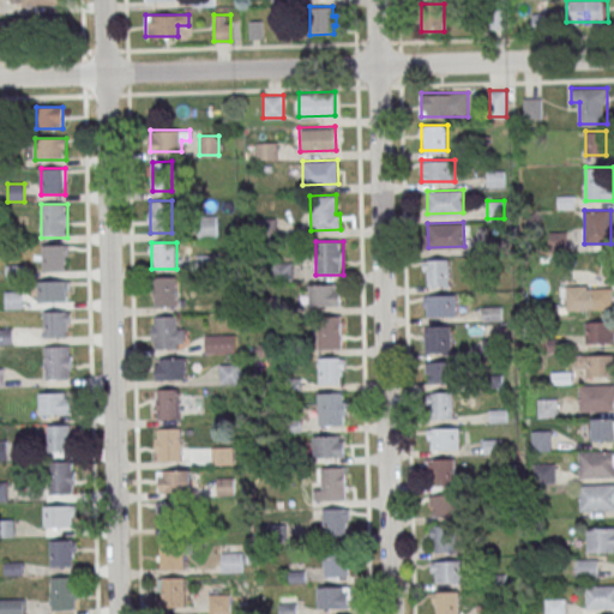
[(43,272),(68,272),(68,246),(43,246),(43,272)]
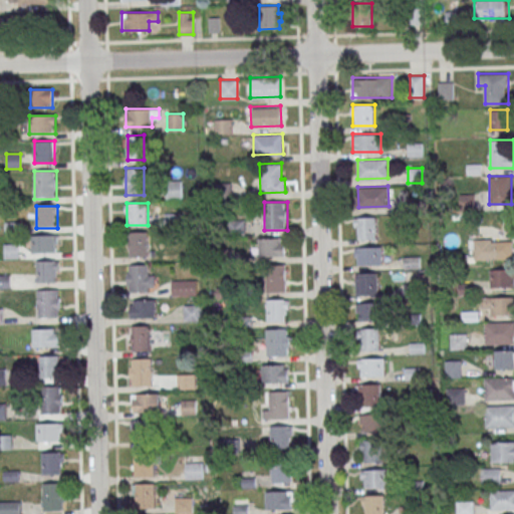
[(355,238),(377,238),(377,217),(355,217),(355,238)]
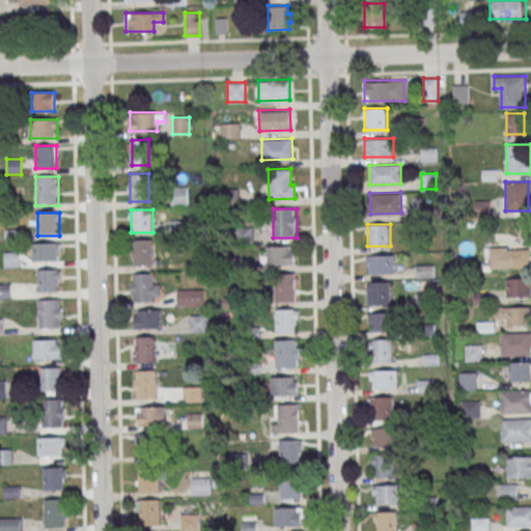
[(154,264),(152,239),(134,239),(135,264),(154,264)]
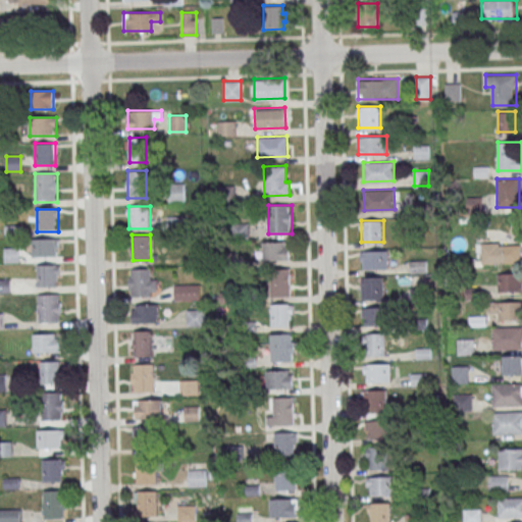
[(59,239),(32,239),(32,258),(59,258),(59,239)]
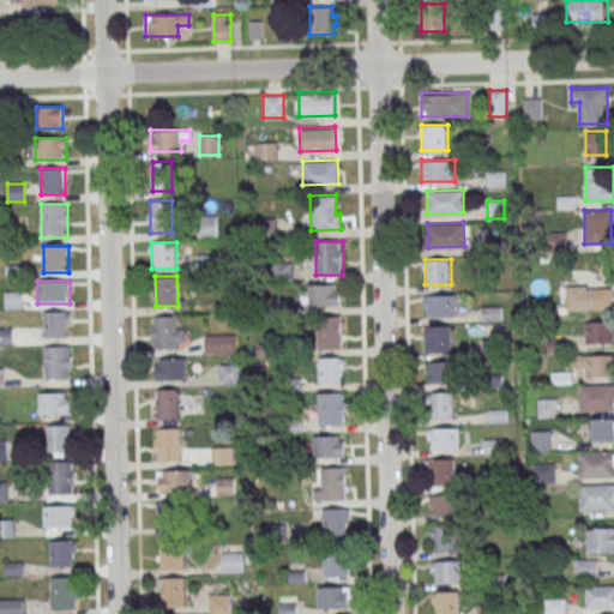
[(309,284),(309,306),(342,305),(341,289),(336,289),(336,283),(309,284)]
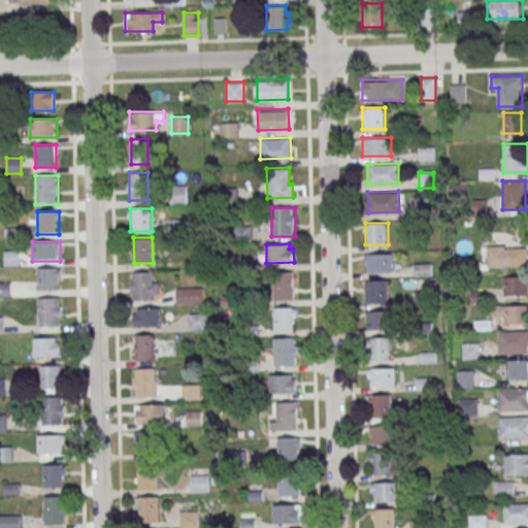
[(527,244),(494,244),(494,265),(527,265),(527,244)]
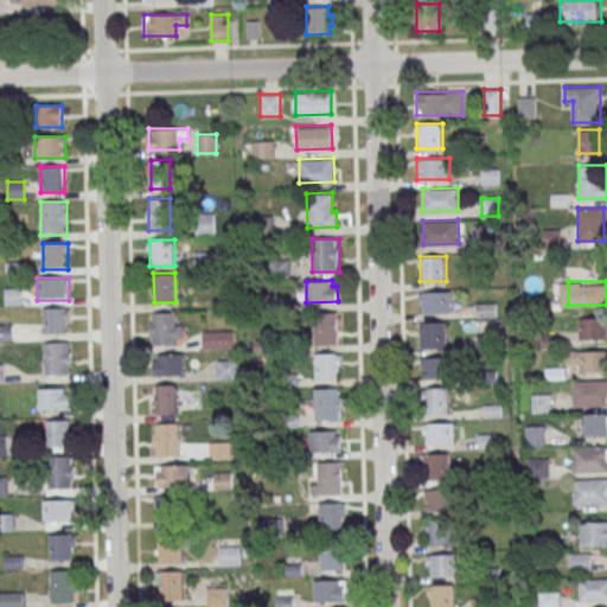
[(21,306),(21,288),(5,288),(5,306),(21,306)]
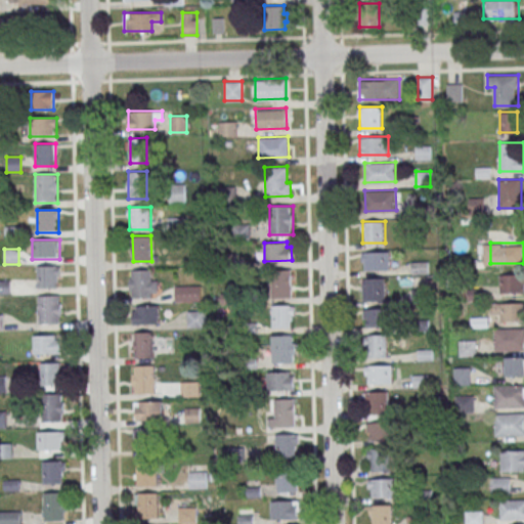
[(391,251),(362,251),(362,269),(391,269),(391,251)]
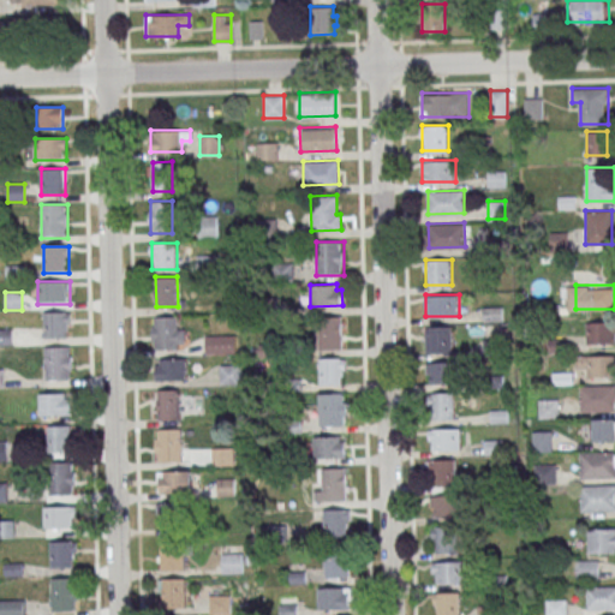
[(45,339),(70,339),(70,312),(45,312),(45,339)]
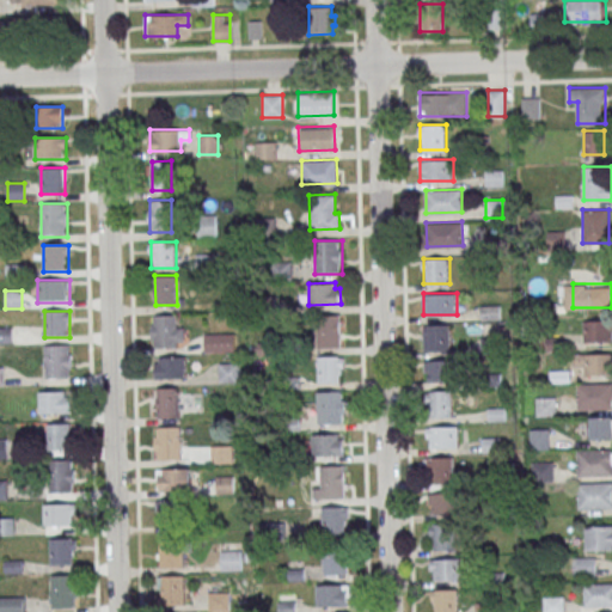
[(184,314),(153,314),(153,347),(184,347),(184,314)]
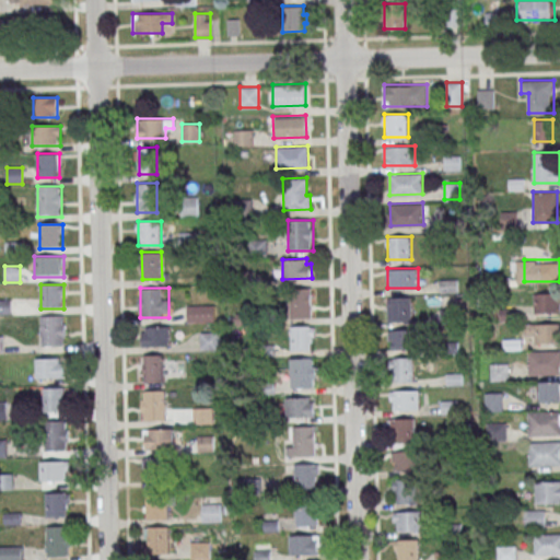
[(291,317),(312,317),(312,288),(291,288),(291,317)]
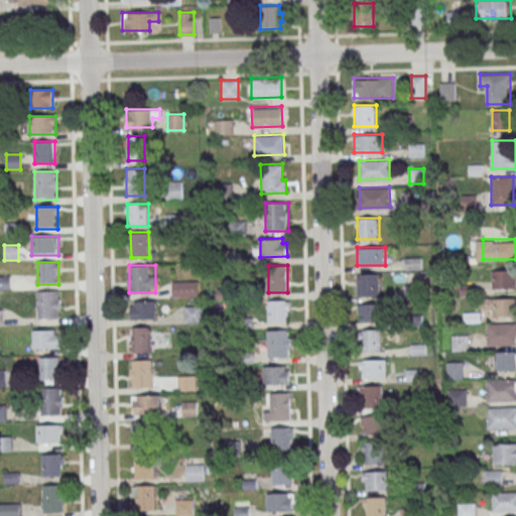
[(515,269),(493,270),(493,288),(515,287),(515,269)]
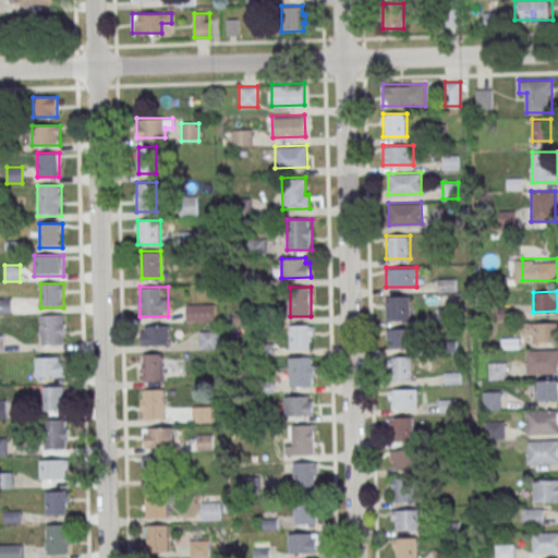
[(410,319),(410,295),(387,295),(387,319),(410,319)]
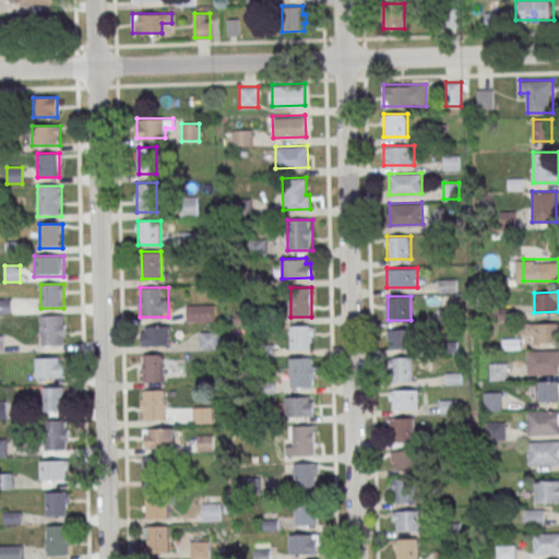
[(10,299),(0,299),(0,313),(10,313),(10,299)]
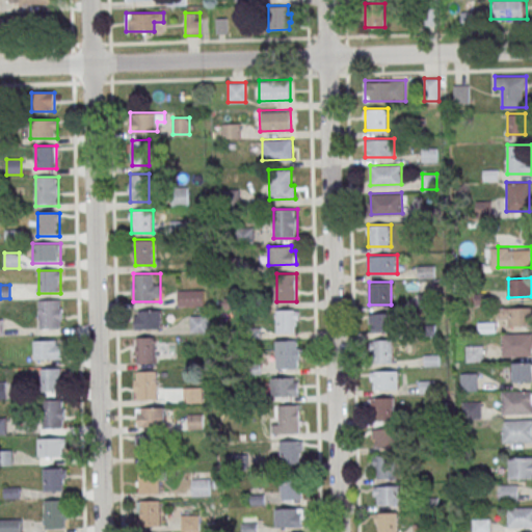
[(178,304),(204,304),(204,290),(178,290),(178,304)]
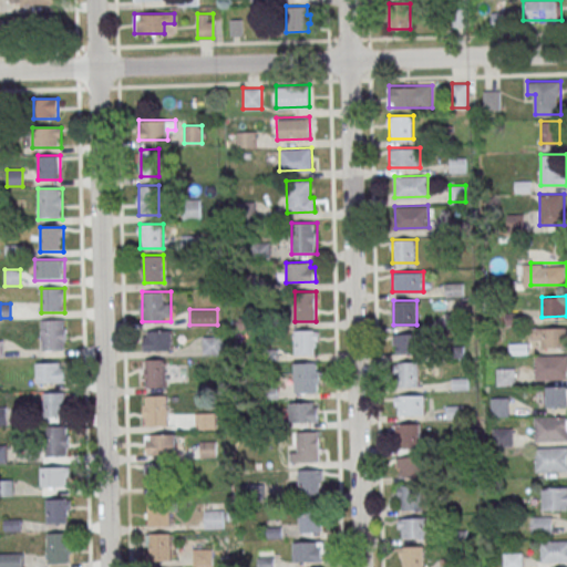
[(66,320),(41,320),(41,350),(66,350),(66,320)]
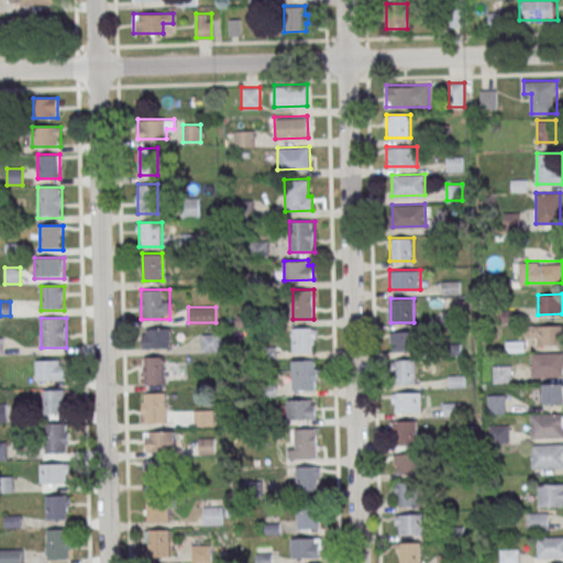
[(527,337),(538,337),(538,345),(562,344),(562,343),(562,324),(527,326),(527,337)]
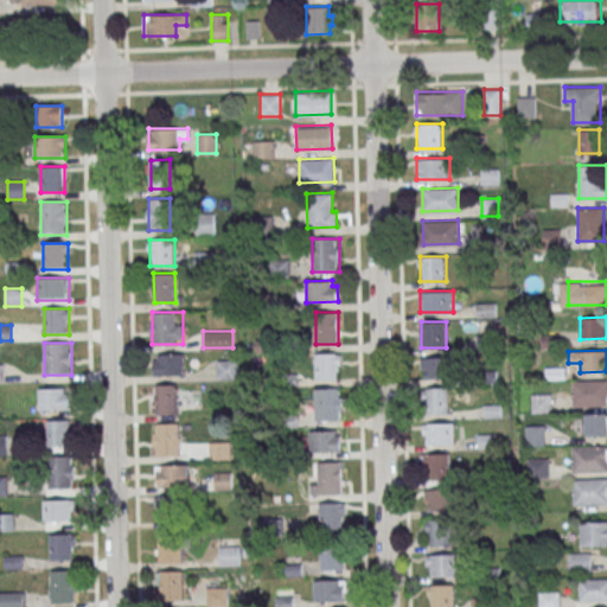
[(315,353),(337,352),(337,355),(342,353),(342,365),(338,365),(338,378),(315,379),(315,353)]
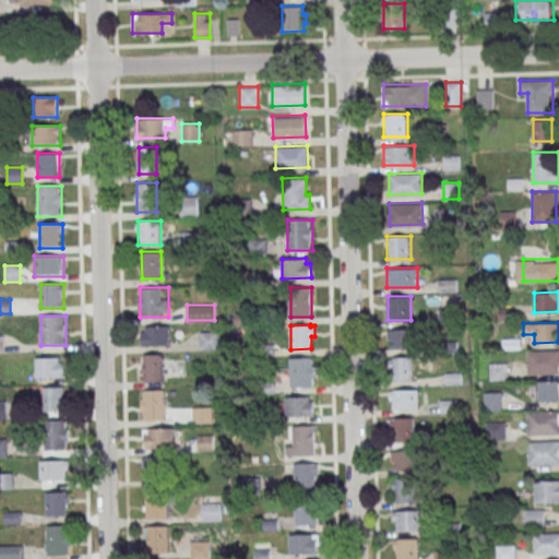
[(170,325),(144,325),(144,345),(170,345),(170,325)]
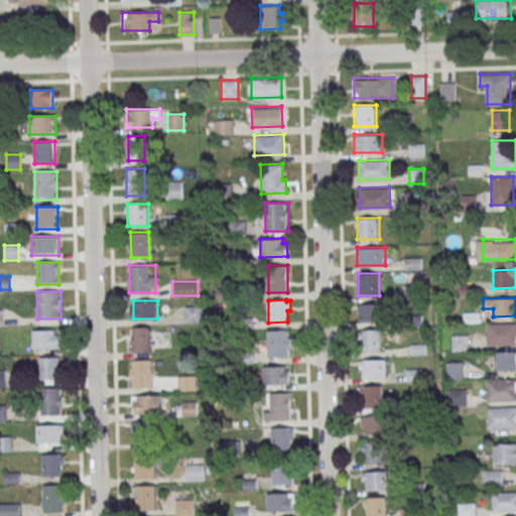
[(358,320),(380,320),(380,303),(358,303),(358,320)]
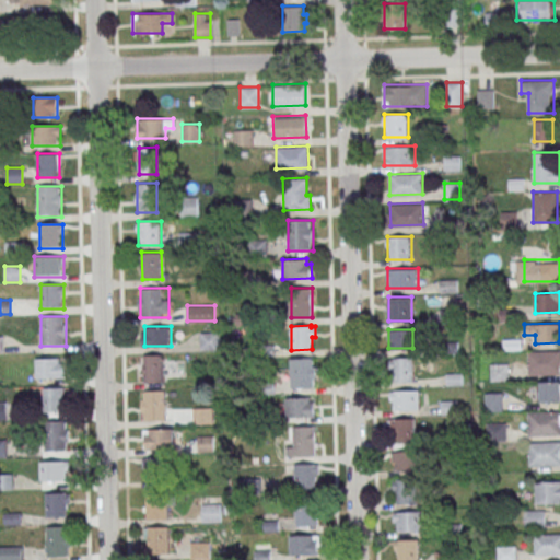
[(220,333),(201,333),(201,349),(220,349),(220,333)]
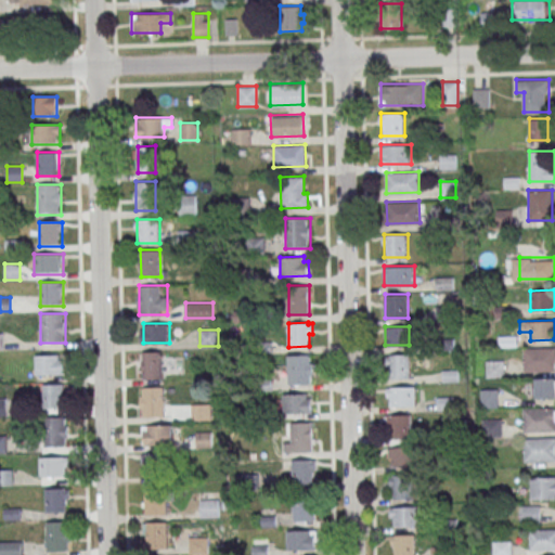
[(524,347),(554,346),(554,370),(525,371),(524,347)]
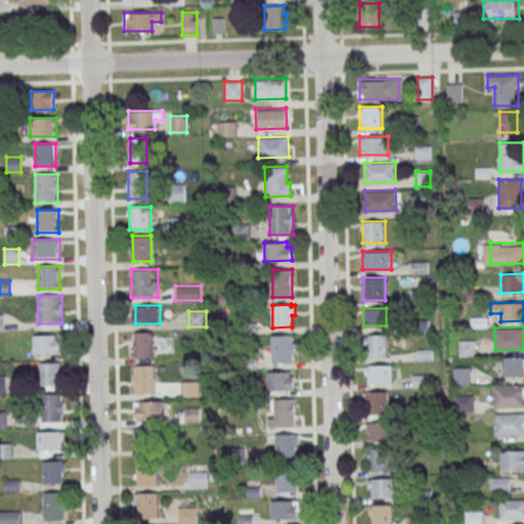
[(154,356),(154,332),(135,332),(135,357),(154,356)]
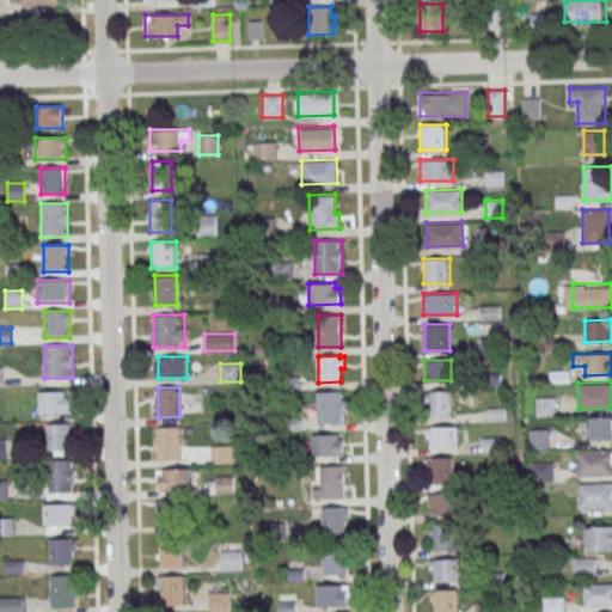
[(346,390),(320,390),(320,422),(346,422),(346,390)]
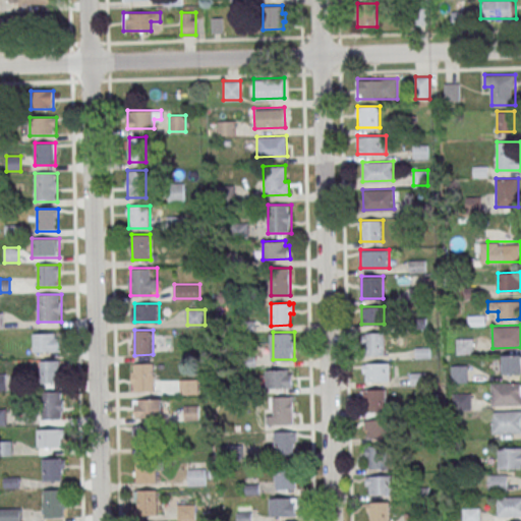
[(386,354),(386,332),(366,332),(366,355),(386,354)]
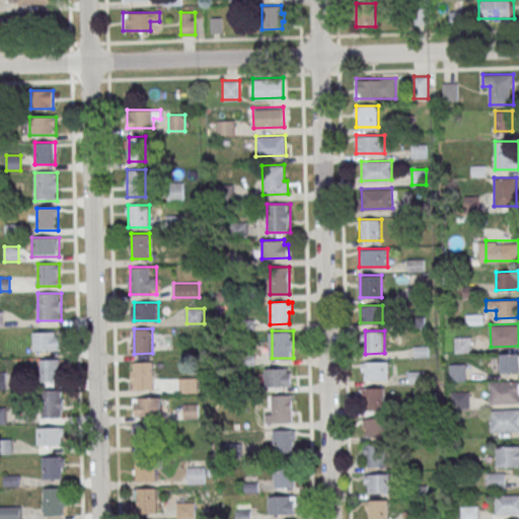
[(33,331),(33,350),(61,350),(61,331),(33,331)]
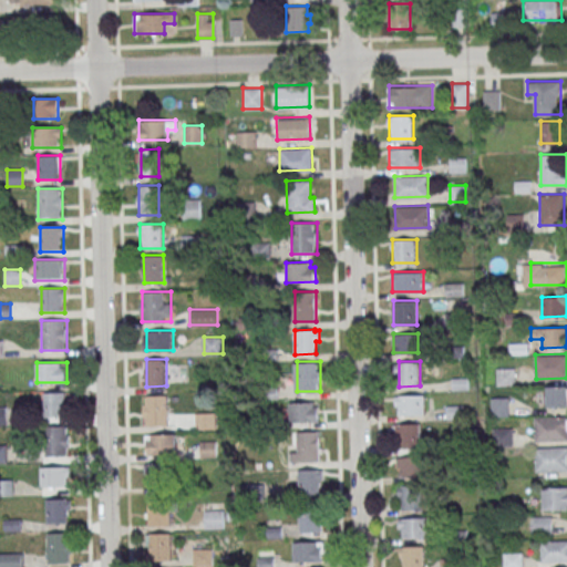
[(515,368),(497,368),(498,384),(515,384),(515,368)]
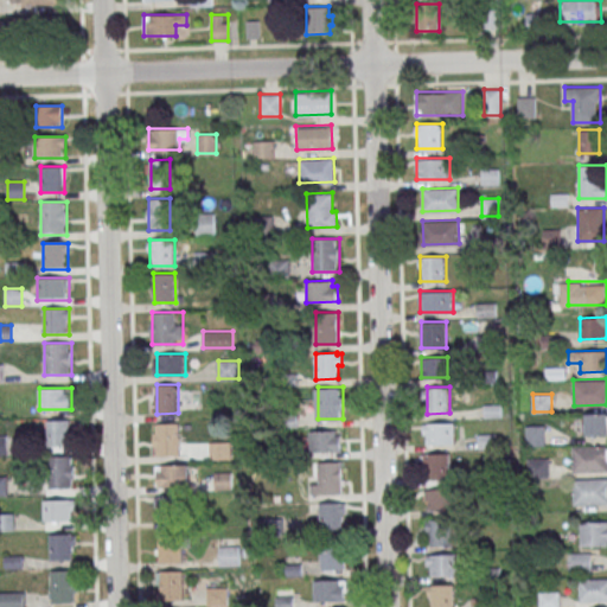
[(586,434),(606,434),(606,411),(586,413),(586,434)]
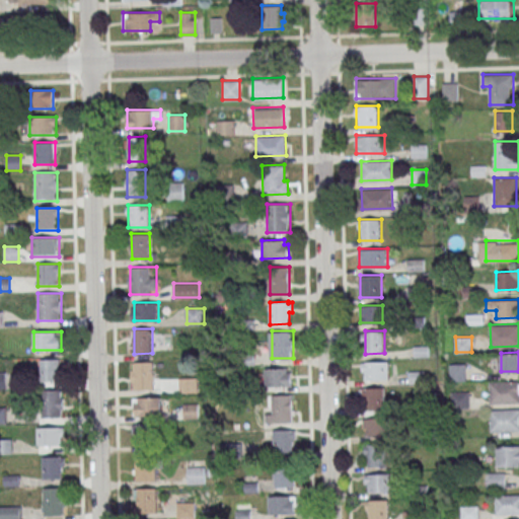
[(59,382),(59,359),(41,360),(42,382),(59,382)]
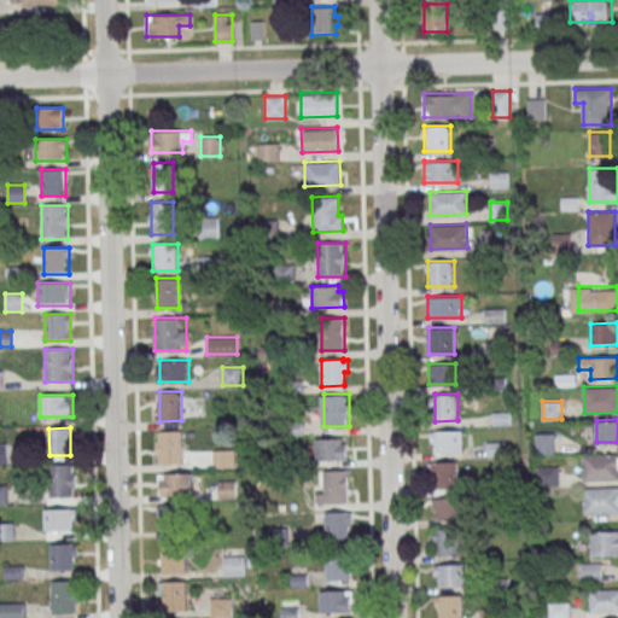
[(181,462),(181,430),(159,431),(161,462),(181,462)]
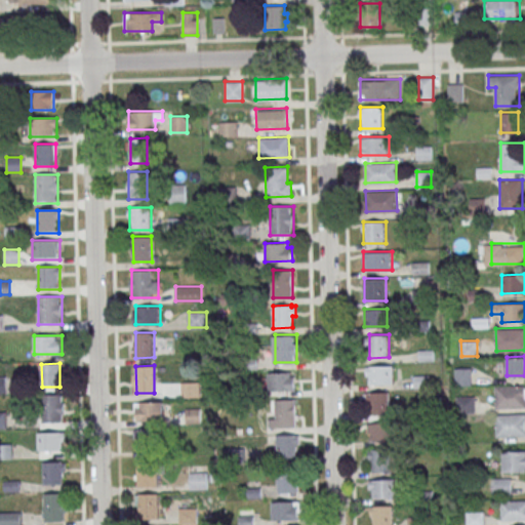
[(393,365),(394,382),(369,384),(369,375),(366,375),(366,366),(393,365)]
